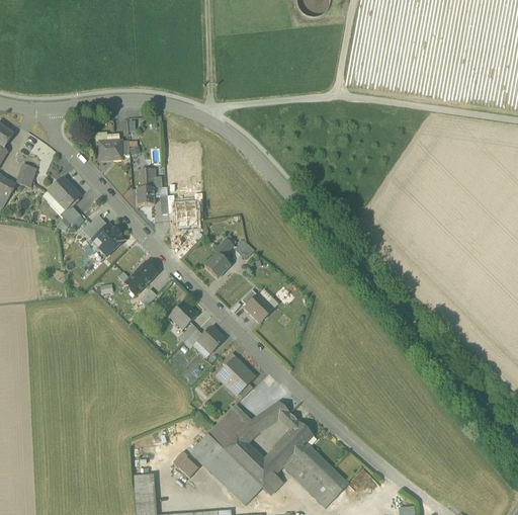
[(306,13),(311,15),(317,15),(323,12),(327,8),(330,2),(330,0),(296,0),(297,4),(300,9),(306,13)]
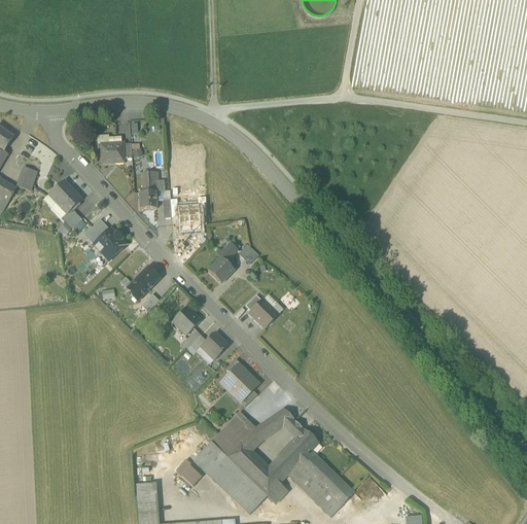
[(0,148),(3,150),(13,135),(0,126),(0,148)]
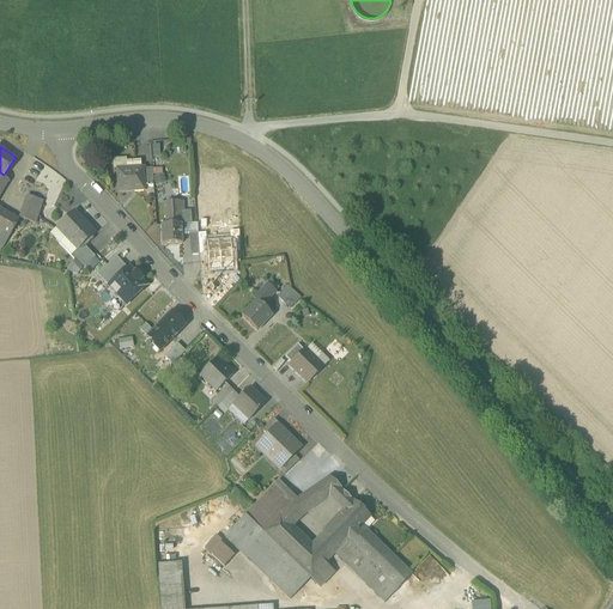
[(113,166),(116,166),(126,165),(126,158),(126,156),(113,156),(113,166)]
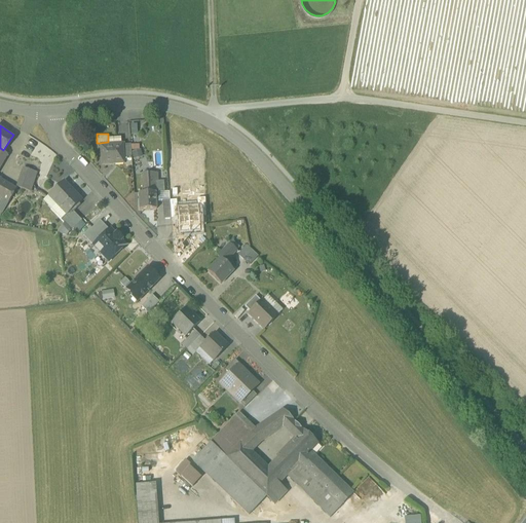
[(100,143),(102,162),(123,161),(123,156),(122,143),(122,141),(121,141),(120,135),(108,136),(108,142),(100,143)]
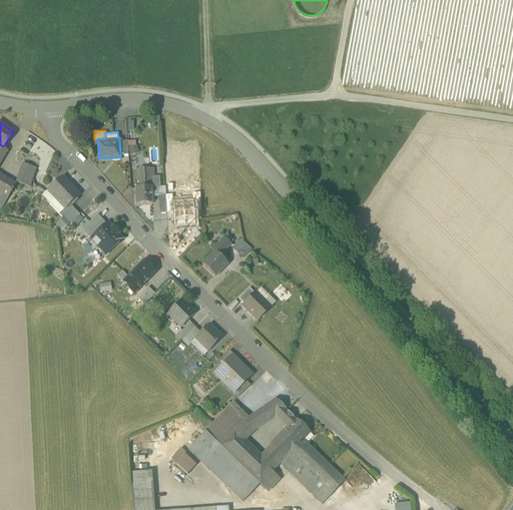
[(119,139),(120,152),(128,152),(127,146),(127,139),(119,139)]
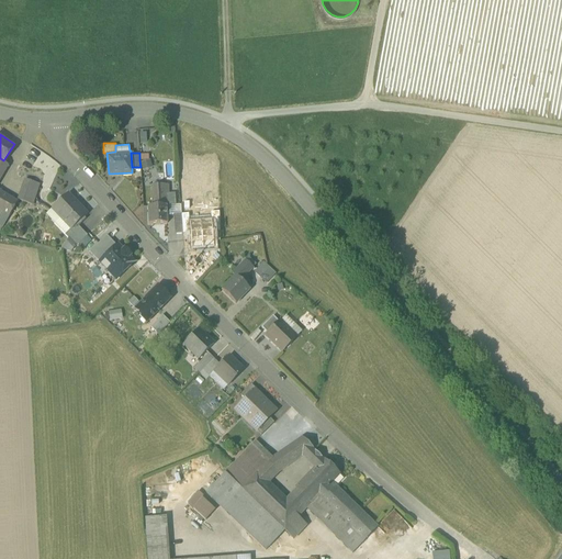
[(149,157),(148,157),(141,160),(143,167),(152,165),(149,157)]
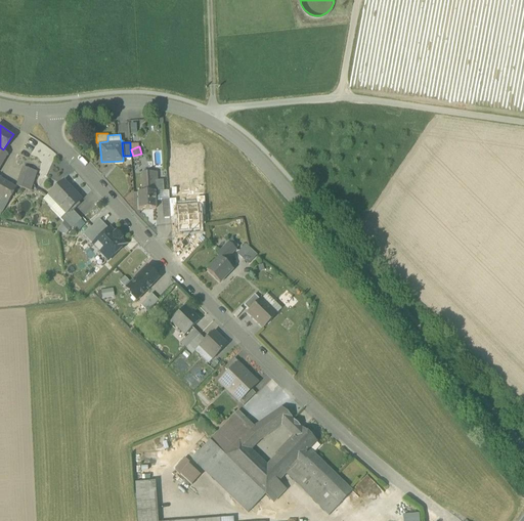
[(0,208),(2,210),(16,185),(15,185),(0,176),(0,164),(7,152),(3,149),(0,147),(0,196),(1,197),(0,198),(0,208)]
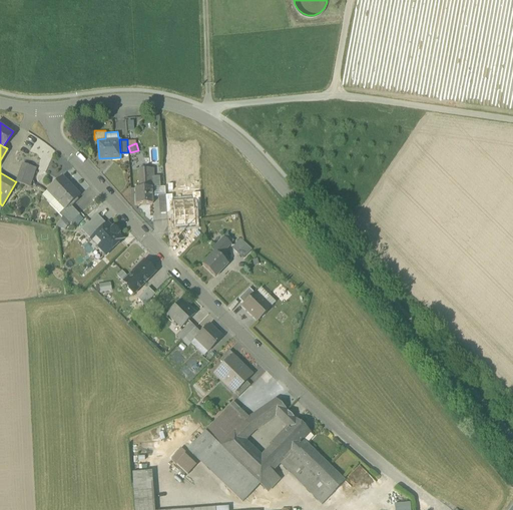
[(16,180),(29,184),(35,165),(23,161),(16,180)]
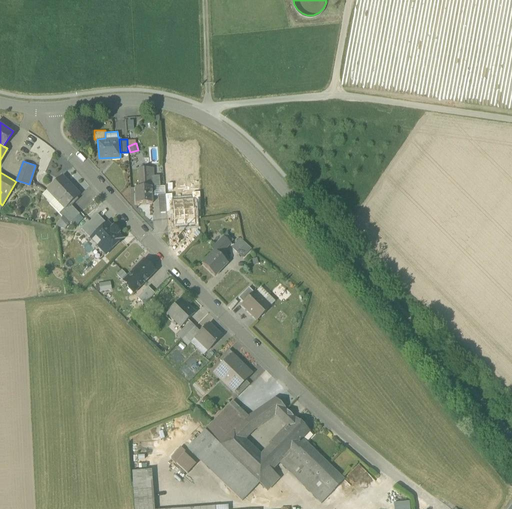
[(139,167),(140,185),(151,185),(152,190),(154,190),(154,184),(159,184),(158,174),(153,175),(153,166),(139,167)]
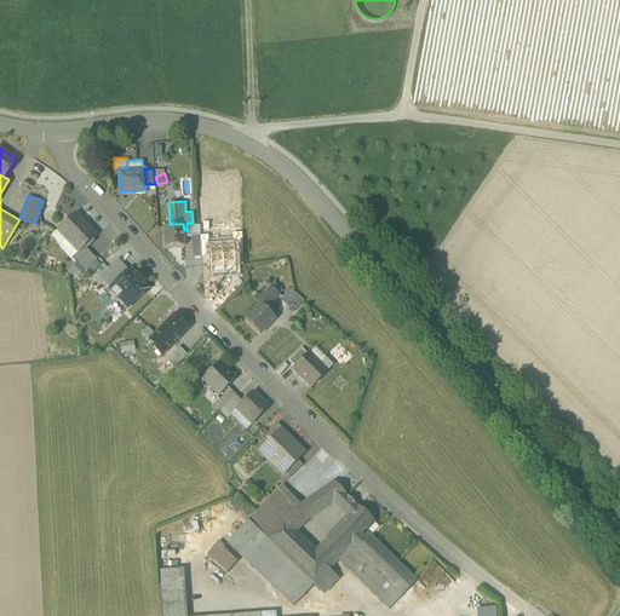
[(57,228),(65,236),(79,249),(79,251),(85,245),(96,234),(74,211),(57,226),(57,228)]
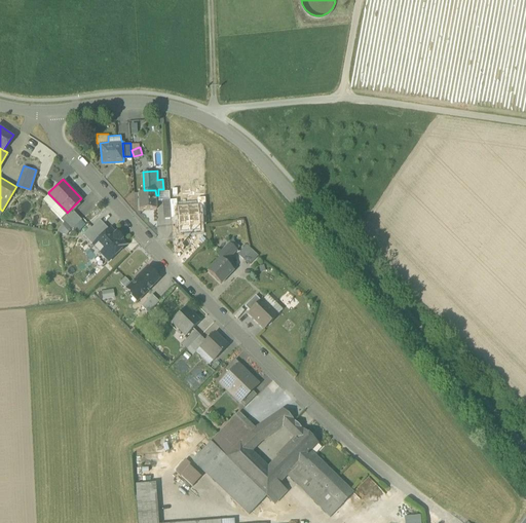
[(168,189),(163,189),(158,189),(158,195),(156,195),(155,195),(155,199),(156,198),(162,198),(170,198),(168,189)]
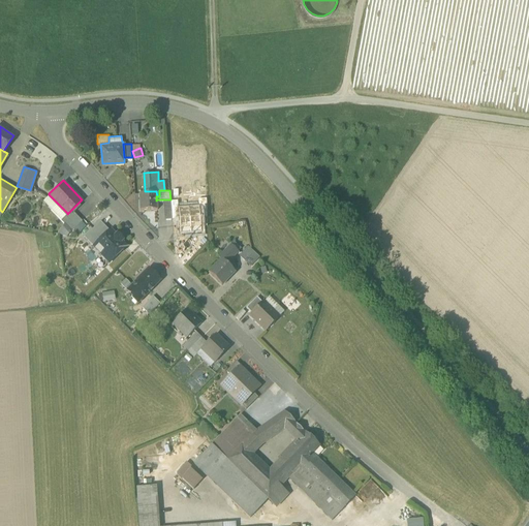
[(156,196),(157,196),(156,191),(145,191),(138,191),(139,209),(157,208),(157,199),(156,200),(156,196)]
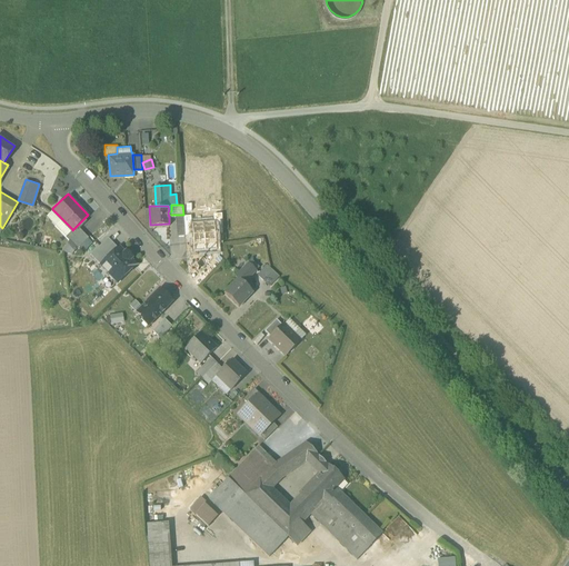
[(60,217),(52,209),(47,214),(55,222),(60,217)]
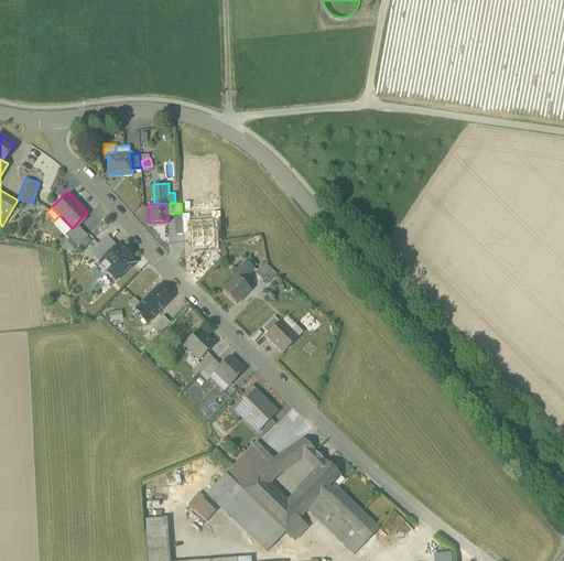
[(219,209),(212,211),(212,218),(213,217),(213,229),(220,229),(219,209)]
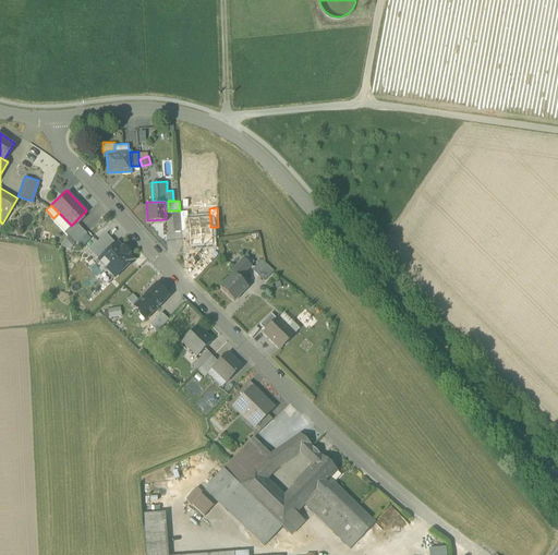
[(172,210),(173,230),(181,230),(180,210),(172,210)]
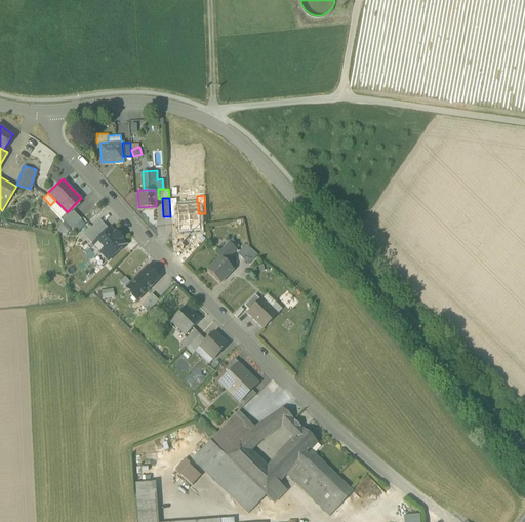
[(61,216),(67,211),(55,200),(50,205),(61,216)]
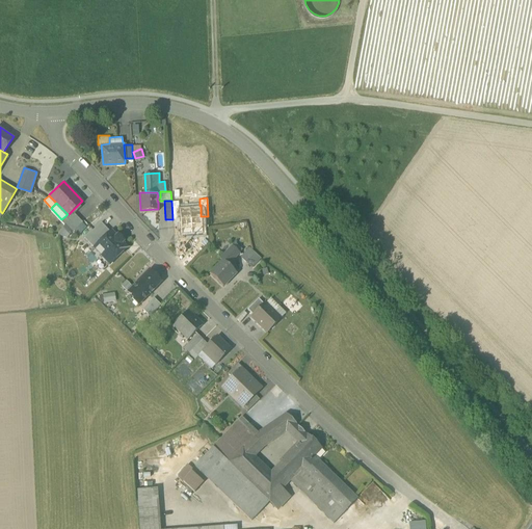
[(203,232),(201,216),(201,205),(200,206),(189,206),(179,207),(179,218),(181,234),(191,233),(203,232)]
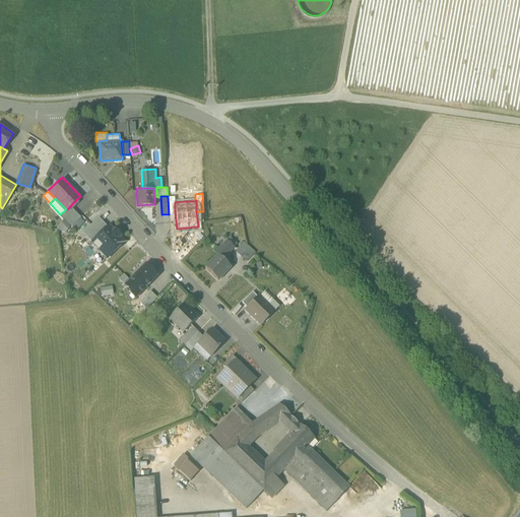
[(63,217),(70,225),(72,223),(80,215),(71,205),(66,210),(66,209),(60,214),(63,217)]
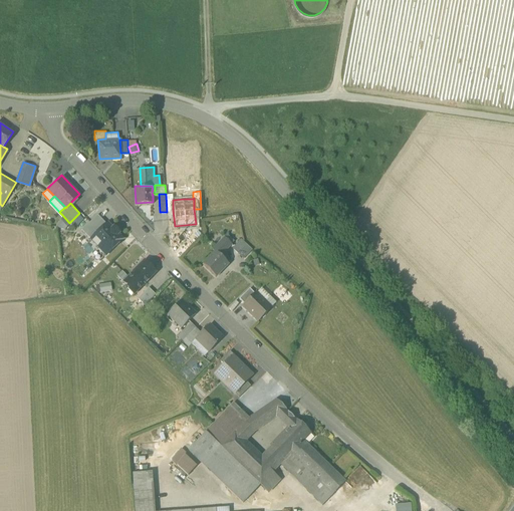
[(84,217),(79,213),(71,221),(76,225),(84,217)]
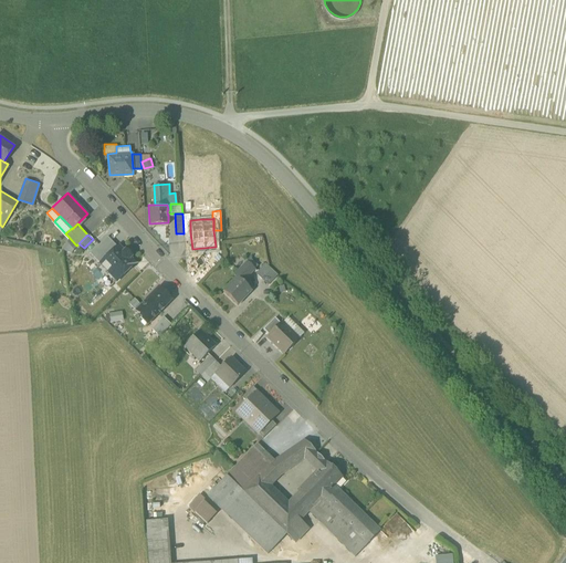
[(90,251),(100,262),(117,246),(107,235),(90,251)]
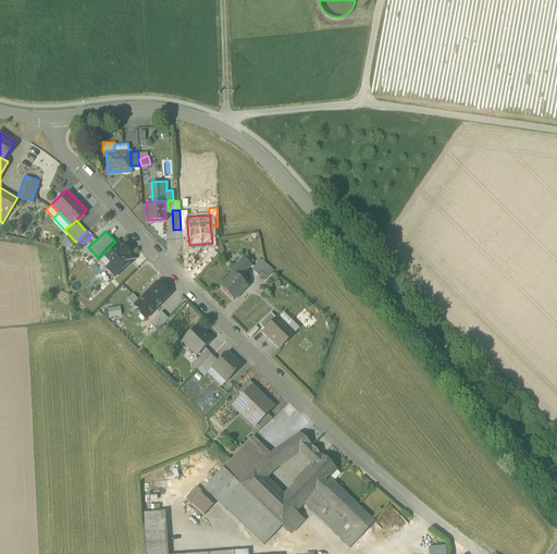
[(71,246),(75,242),(67,233),(60,244),(71,246)]
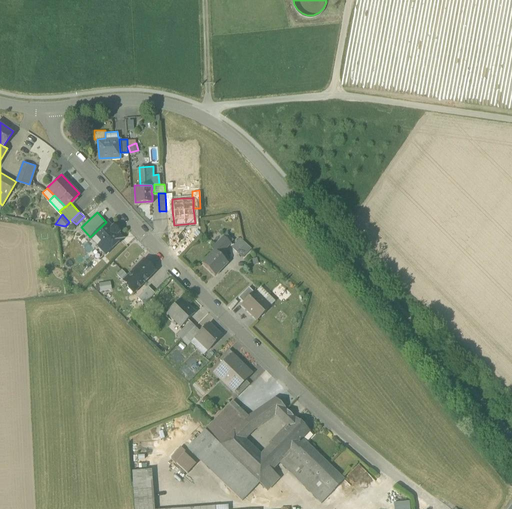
[(112,226),(107,221),(106,222),(90,237),(91,238),(96,233),(101,239),(97,244),(105,253),(122,237),(117,231),(118,230),(113,225),(112,226)]
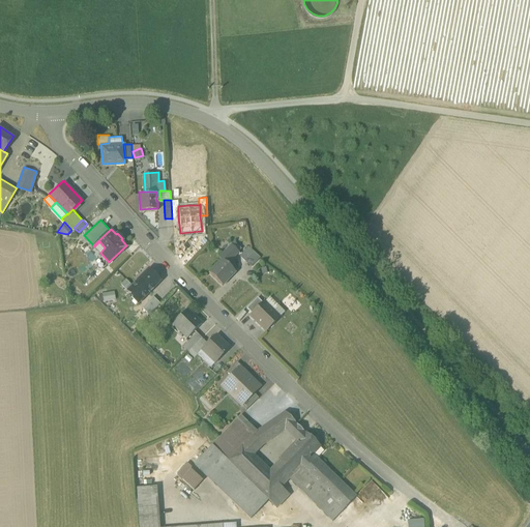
[(209,270),(222,284),(235,270),(227,262),(238,250),(231,243),(218,256),(222,258),(209,270)]
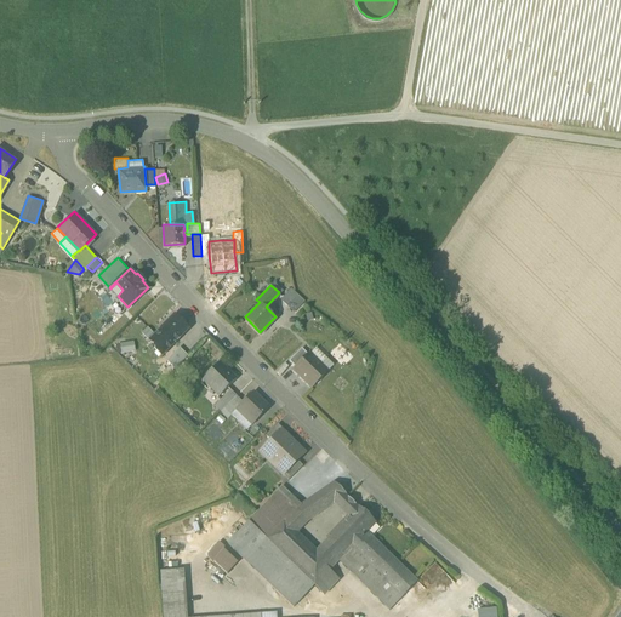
[(280,297),(294,310),(303,300),(290,287),(280,297)]
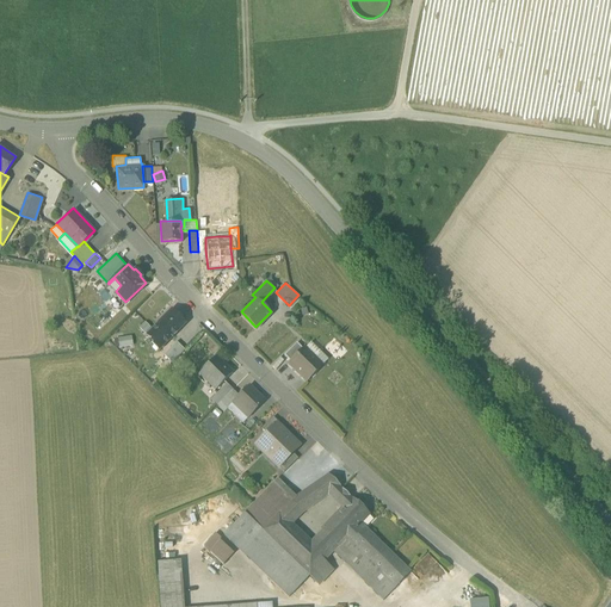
[(172,308),(158,322),(171,335),(185,321),(172,308)]
